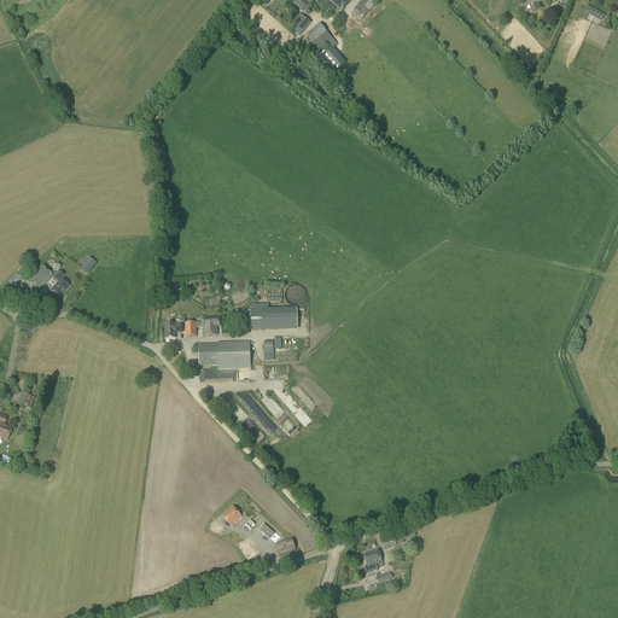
[(310,0),(295,0),(292,4),(302,12),(309,4),(308,3),(310,0)]
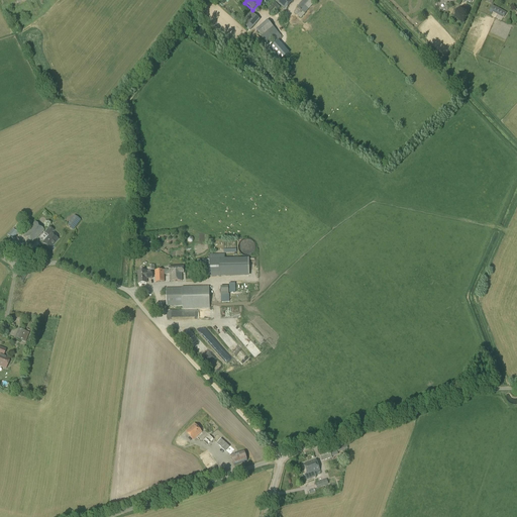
[(286,10),(293,0),(278,0),(277,2),(286,10)]
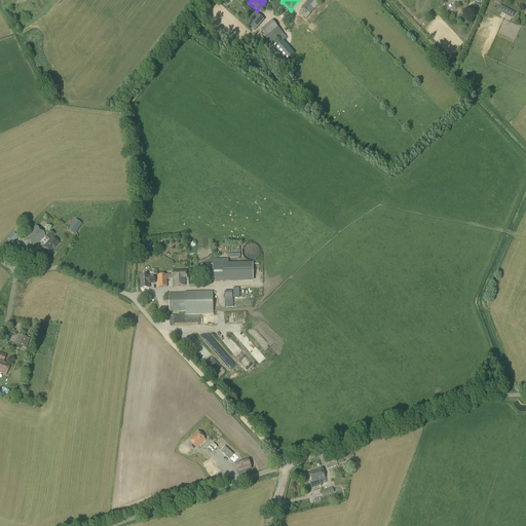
[(306,19),(318,4),(314,0),(308,0),(301,8),(302,9),(299,13),(306,19)]
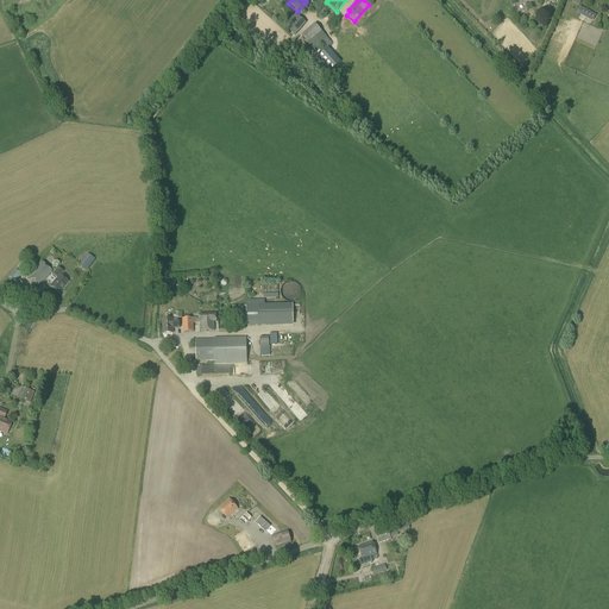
[(330,8),(326,5),(327,5),(324,2),(314,12),(318,14),(324,8),(327,12),(330,8)]
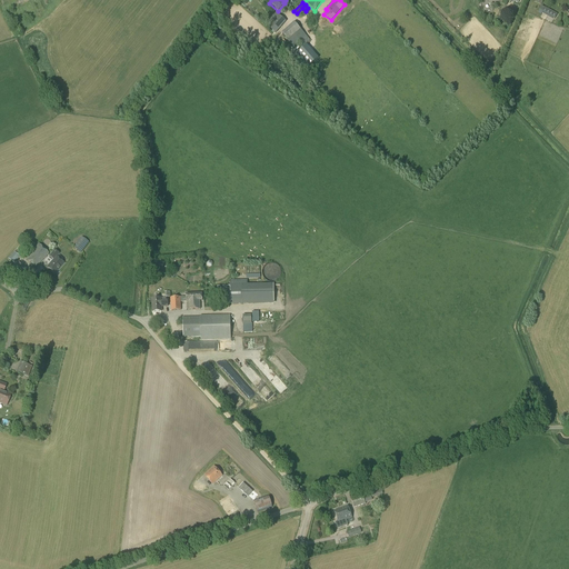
[(553,20),(557,15),(545,8),(541,13),(553,20)]
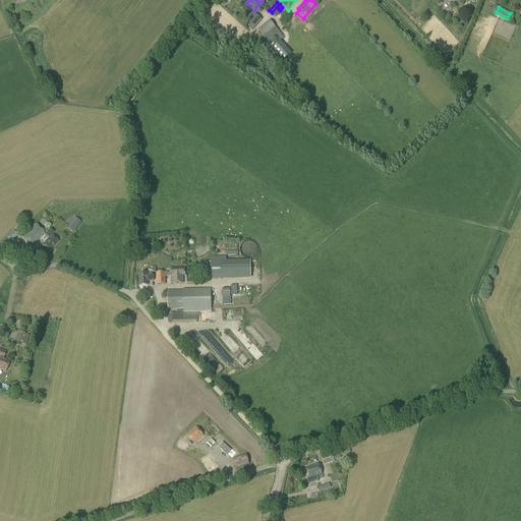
[(244,23),(252,31),(262,19),(253,12),(244,23)]
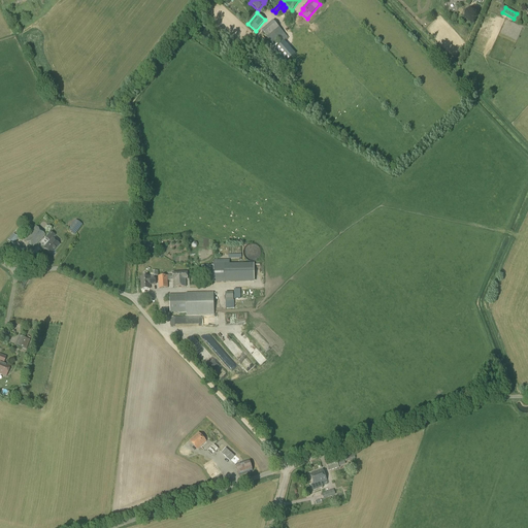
[(273,44),(285,34),(273,21),(261,31),(273,44)]
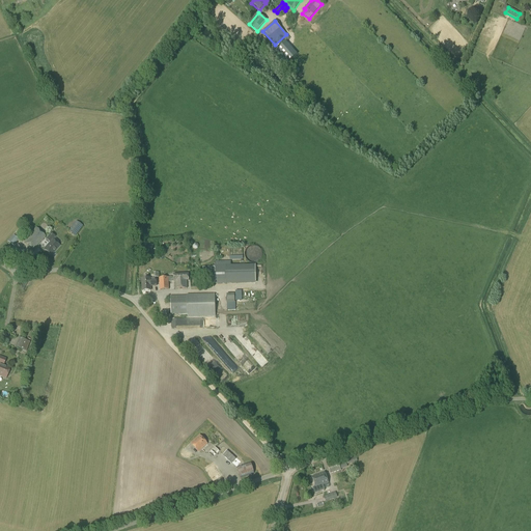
[(76,236),(83,226),(76,221),(68,231),(76,236)]
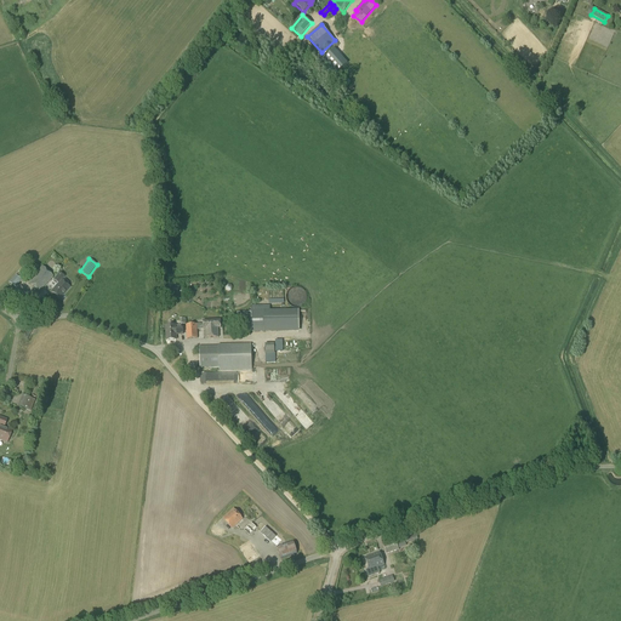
[(40,292),(47,284),(55,275),(41,266),(35,274),(35,275),(29,284),(40,292)]
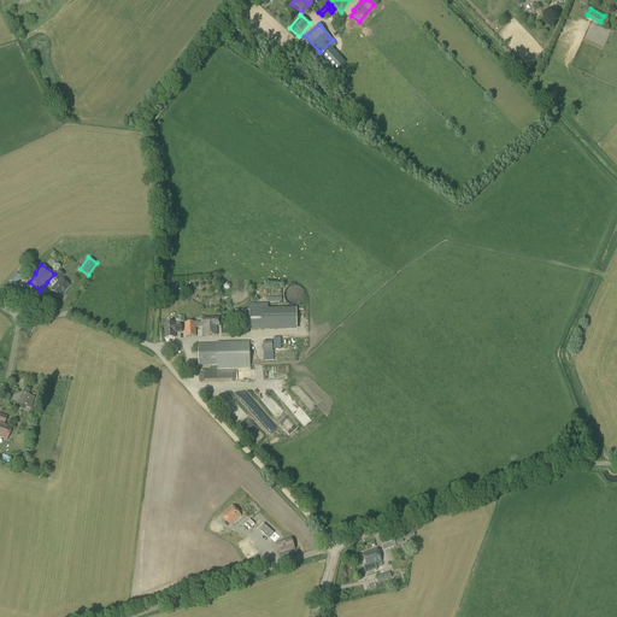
[(59,298),(69,286),(60,278),(64,275),(59,271),(53,278),(58,282),(51,291),(59,298)]
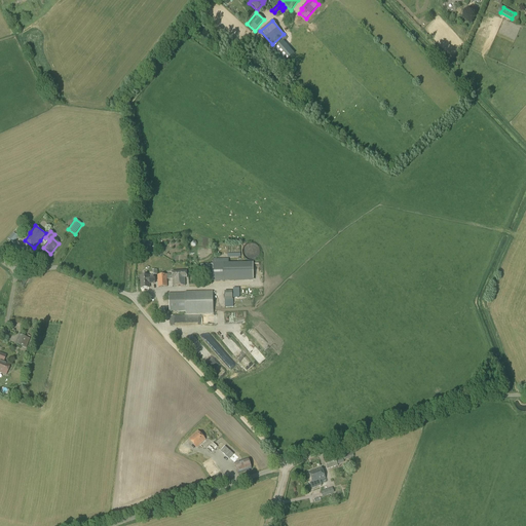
[(12,243),(17,237),(12,233),(7,239),(12,243)]
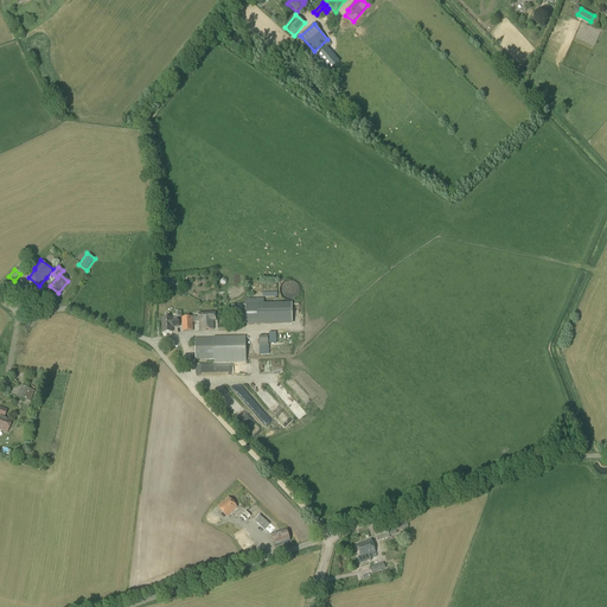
[(246,306),(247,325),(292,324),(292,305),(259,305),(257,300),(246,300),(246,306)]
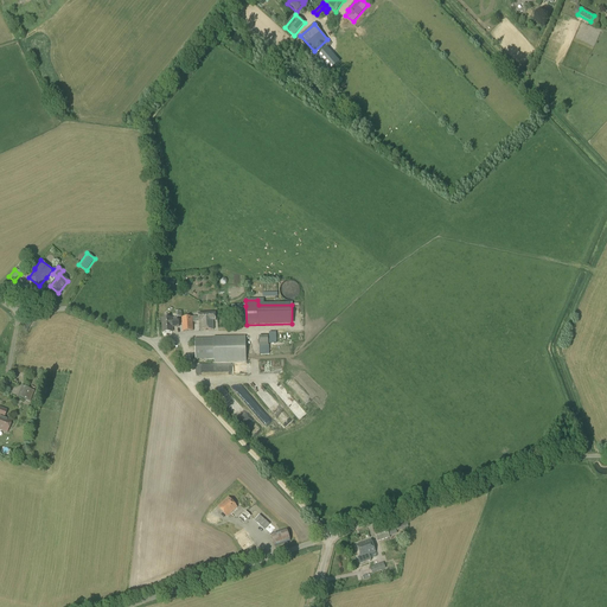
[(198,319),(199,321),(200,321),(200,331),(213,330),(213,321),(216,321),(215,314),(198,314),(198,319)]
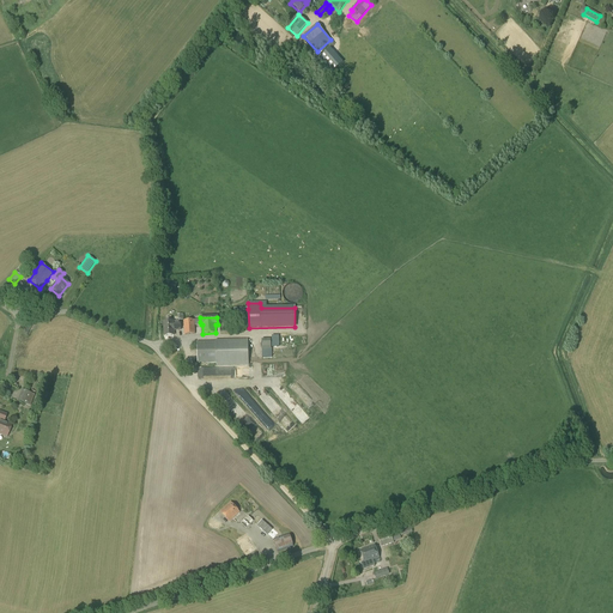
[(201,325),(200,322),(194,322),(194,320),(183,321),(184,335),(195,334),(195,326),(201,325)]
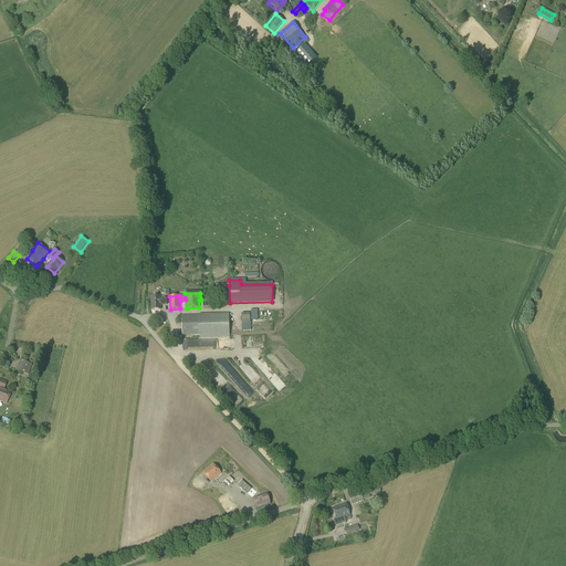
[(24,310),(31,299),(27,296),(21,307),(24,310)]
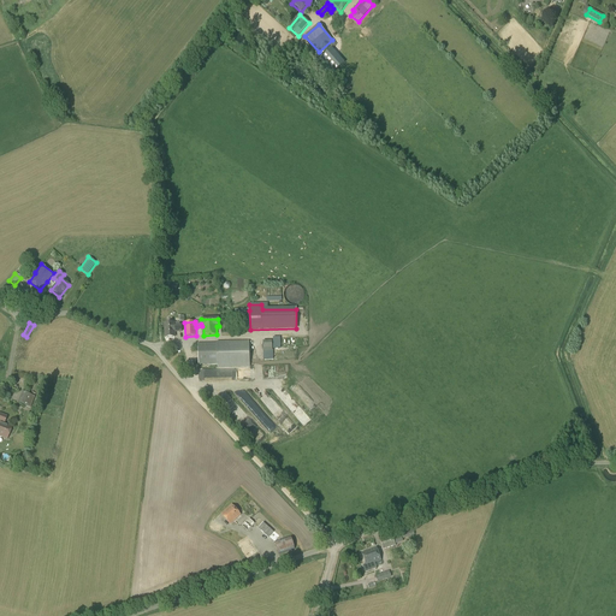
[(182,332),(182,323),(175,324),(165,324),(166,338),(175,338),(175,333),(182,332)]
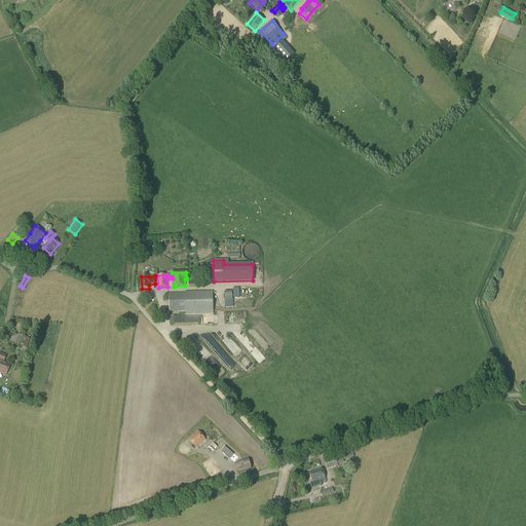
[(225,299),(233,298),(232,290),(224,291),(225,299)]
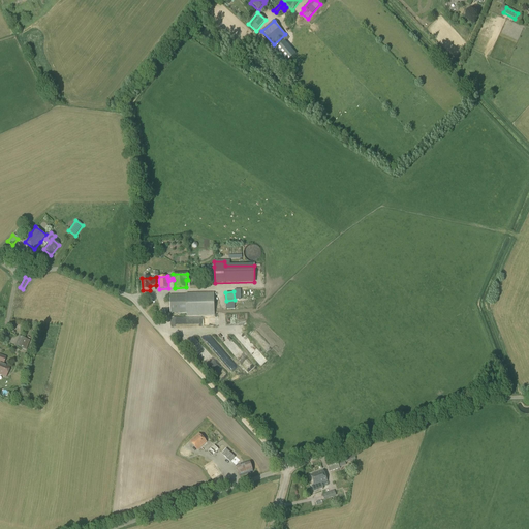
[(169,294),(170,316),(215,315),(214,292),(186,293),(186,294),(169,294)]
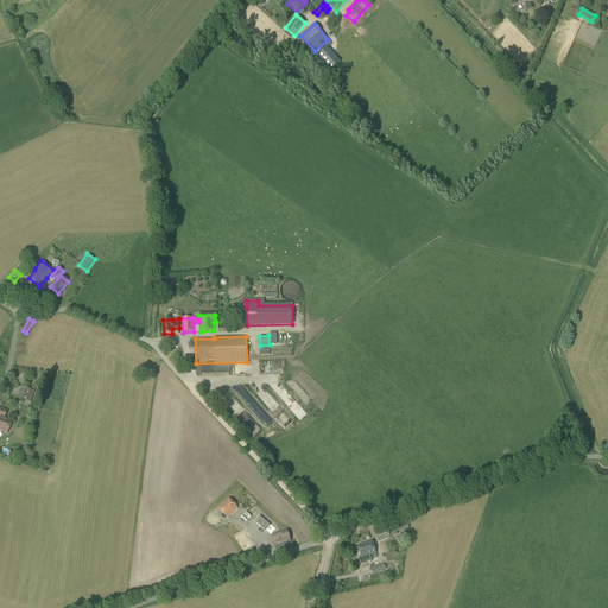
[(30,403),(33,392),(23,387),(18,398),(30,403)]
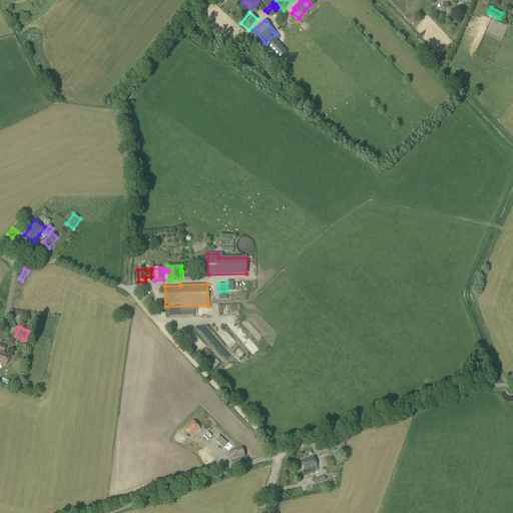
[(0,363),(6,366),(10,356),(3,353),(5,347),(0,344),(0,363)]
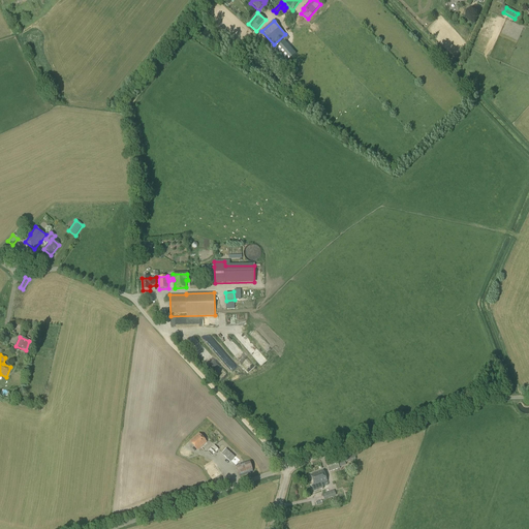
[(259,363),(262,367),(269,362),(266,358),(259,363)]
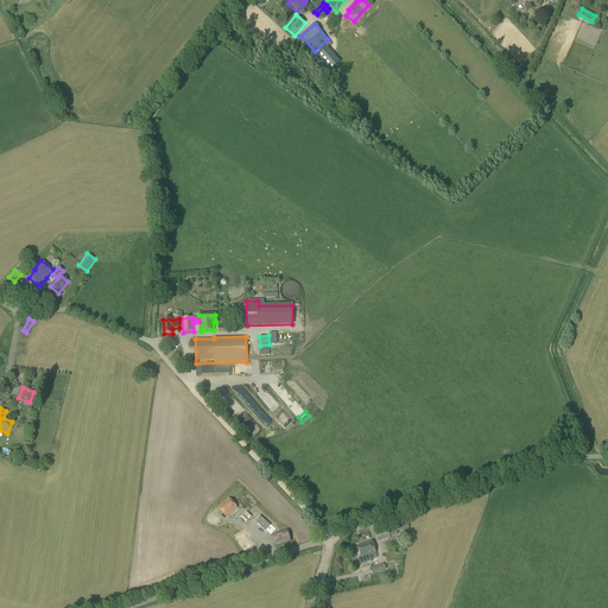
[(286,428),(293,420),(290,417),(283,424),(286,428)]
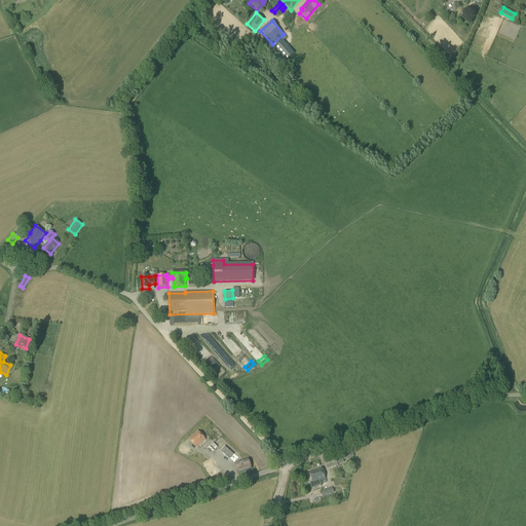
[(215,372),(220,377),(226,372),(220,366),(215,372)]
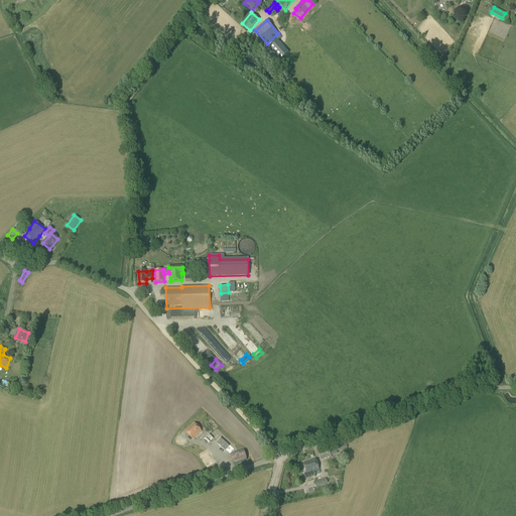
[(192,439),(202,431),(195,422),(185,430),(192,439)]
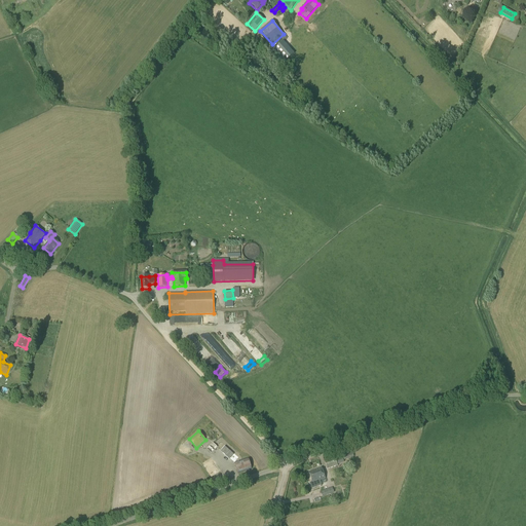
[(212,453),(217,448),(213,443),(207,449),(212,453)]
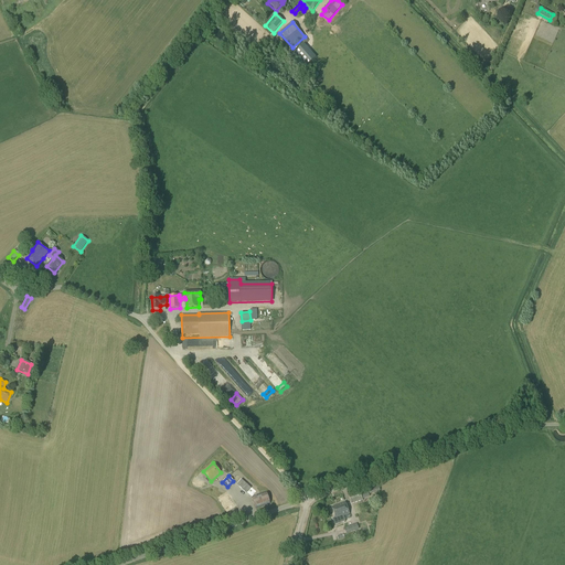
[(201,488),(203,482),(194,479),(192,484),(201,488)]
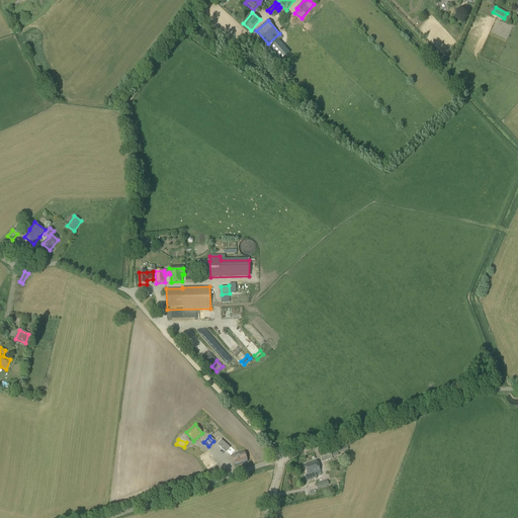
[(323,462),(333,458),(332,457),(339,455),(339,453),(348,450),(347,445),(320,454),(323,462)]
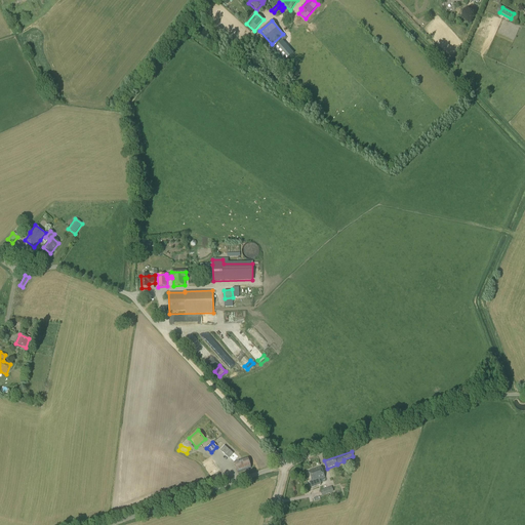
[(210,477),(220,470),(211,456),(201,462),(210,477)]
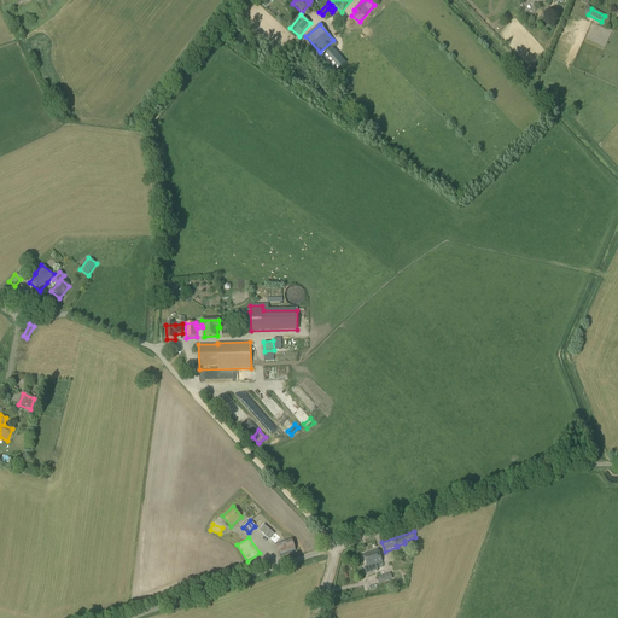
[(280,557),(296,551),(292,538),(275,543),(280,557)]
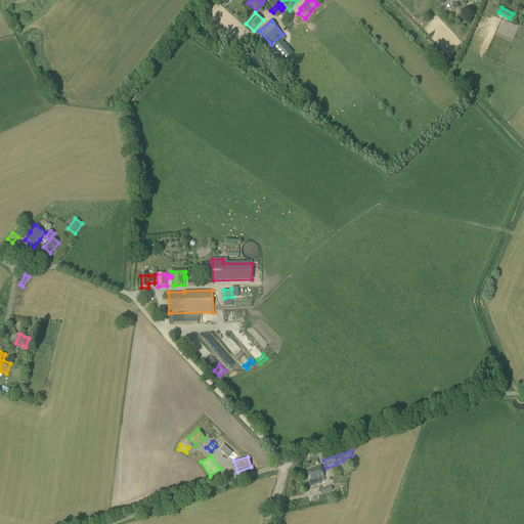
[(320,466),(308,471),(311,478),(311,480),(308,481),(311,487),(320,484),(320,483),(320,482),(325,480),(324,477),(323,473),(320,466)]
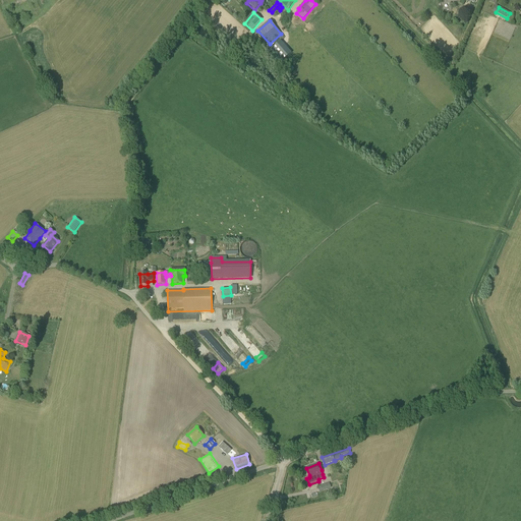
[(320,493),(331,487),(330,482),(317,487),(320,493)]
